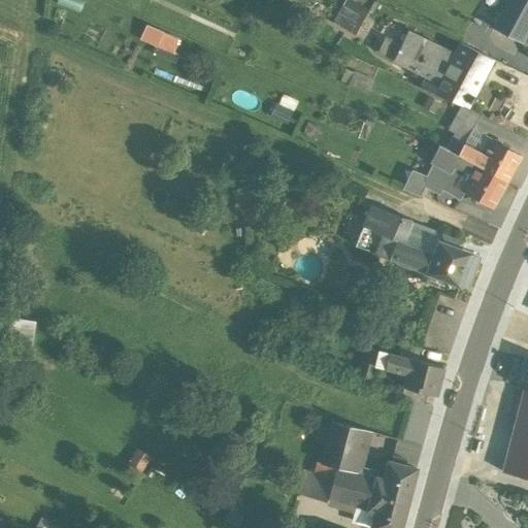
[(485,0),(477,14),(495,23),(506,0),(485,0)]
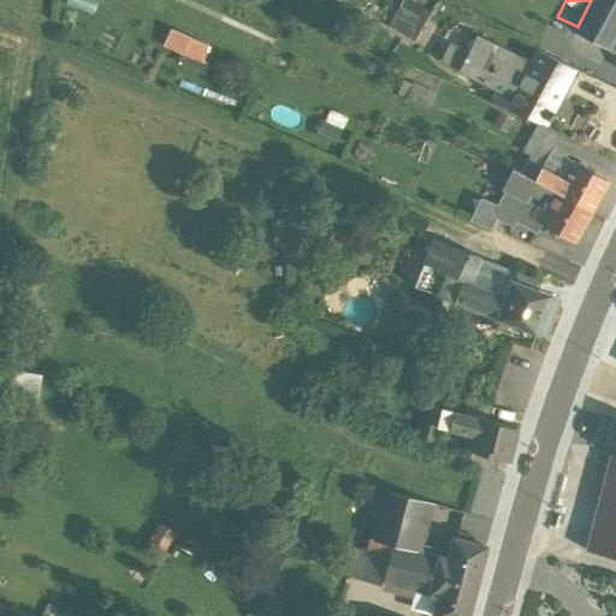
[(615,0),(591,0),(578,27),(574,33),(608,49),(615,33),(615,0)]
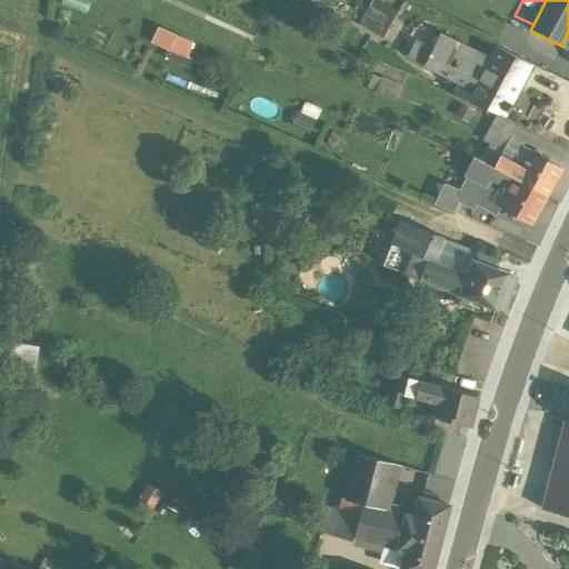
[(397,12),(375,1),(360,26),(382,38),(397,12)]
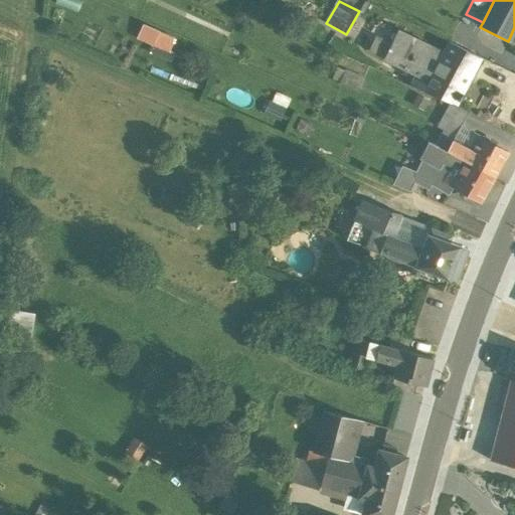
[(175,40),(144,26),(139,39),(169,53),(175,40)]
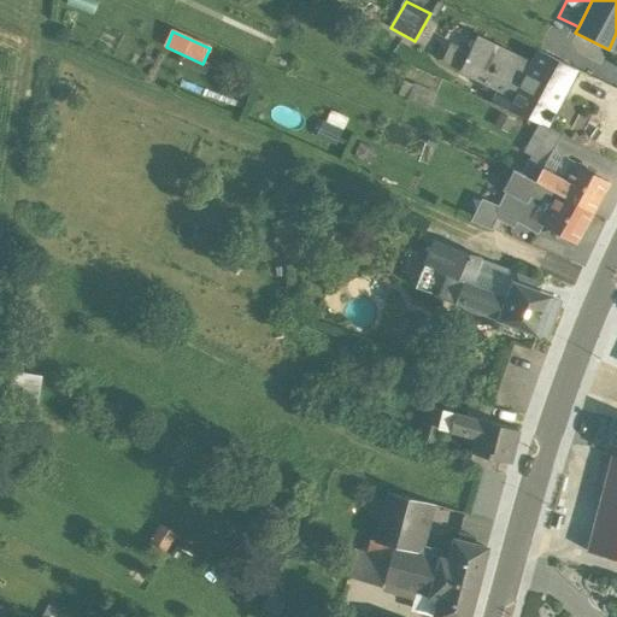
[(577,70),(538,51),(532,64),(476,36),(459,71),(498,90),(507,95),(519,71),(564,94),(577,70)]
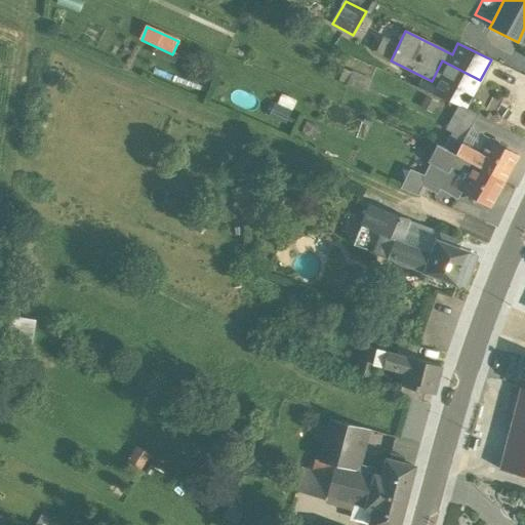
[(480,80),(442,61),(432,81),(423,77),(418,88),(458,106),(465,108),(466,108),(480,80)]
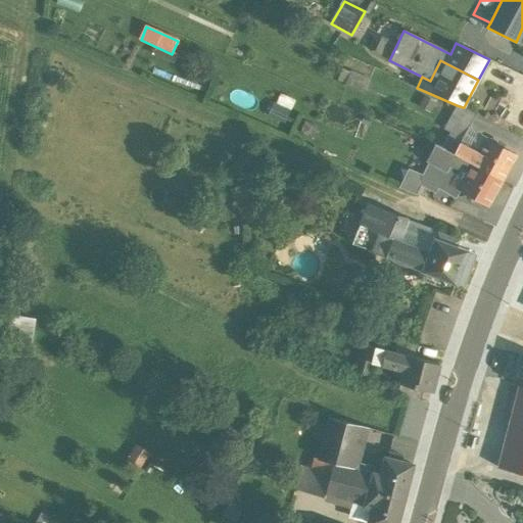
[(349,73),(343,69),(338,81),(345,84),(349,73)]
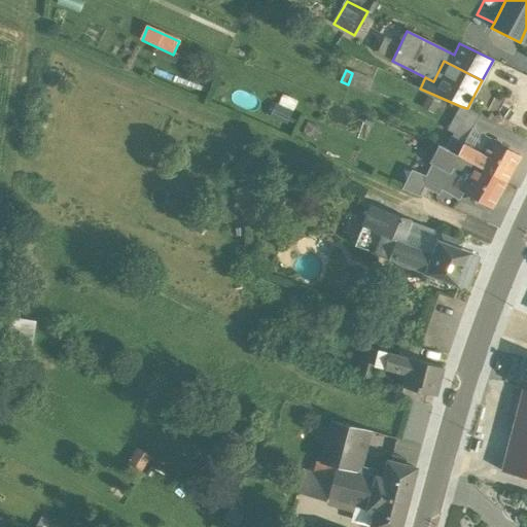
[(371,81),(352,73),(348,84),(347,86),(365,95),(371,81)]
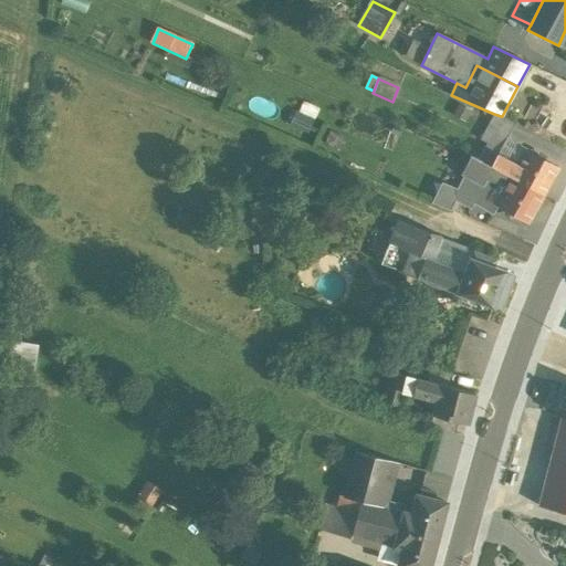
[(501,116),(494,114),(480,139),(488,144),(493,132),(505,138),(507,139),(515,124),(502,116),(501,116)]
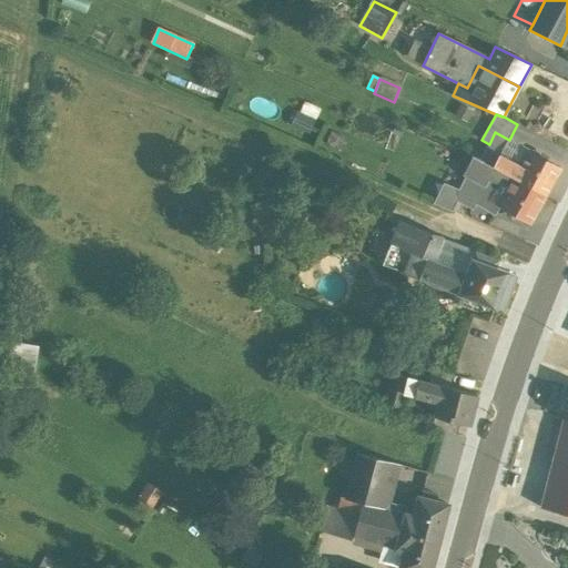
[(507,139),(495,132),(489,144),(480,160),(493,168),(499,155),(507,139)]
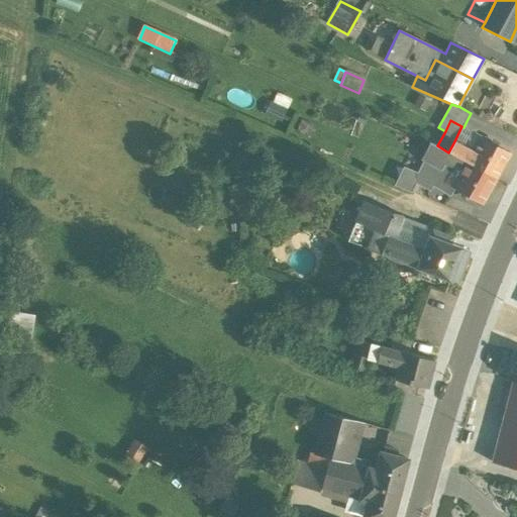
[(510,153),(481,137),(474,151),(468,163),(496,179),(510,153)]
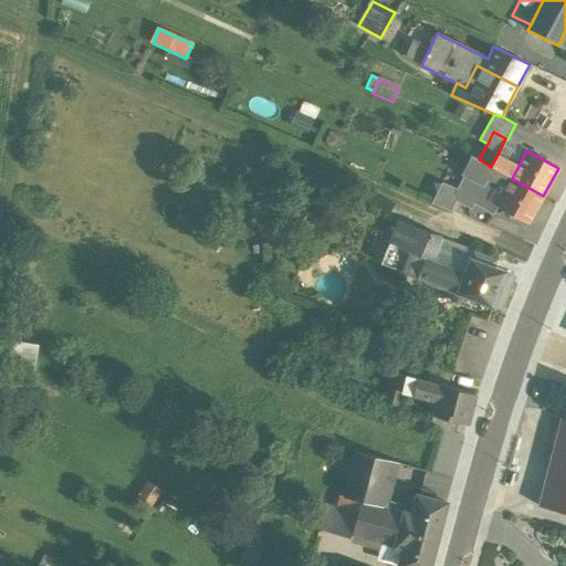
[(519,166),(498,155),(491,167),(492,167),(511,178),(512,178),(519,166)]
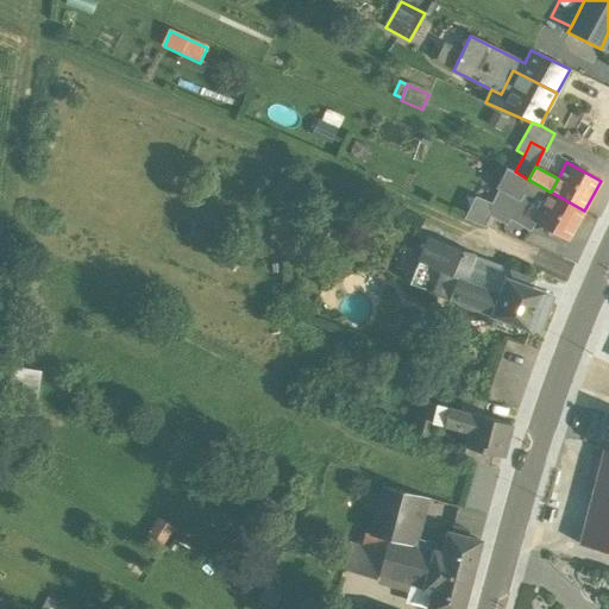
[(515,171),(512,170),(502,187),(520,198),(522,193),(529,180),(528,180),(515,171)]
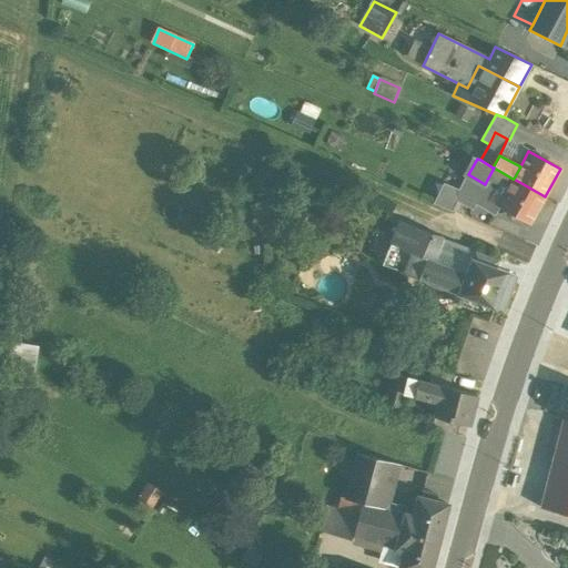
[(513,179),(494,168),(487,180),(507,190),(513,179)]
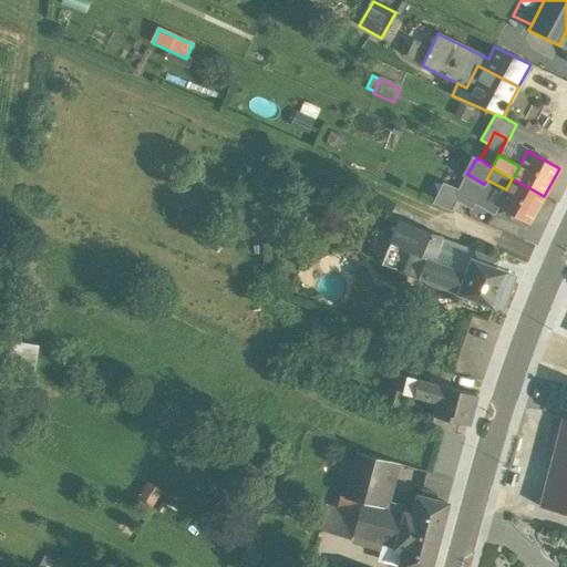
[(484,184),(467,174),(455,199),(454,199),(456,200),(472,208),(485,184),(484,184)]
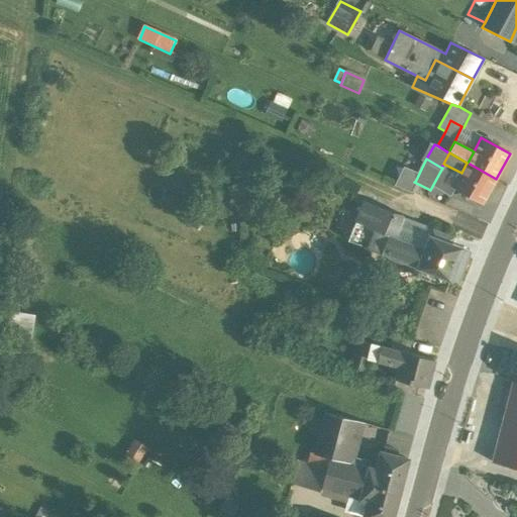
[(468,163),(467,163),(461,173),(452,188),(482,204),(496,179),(468,163)]
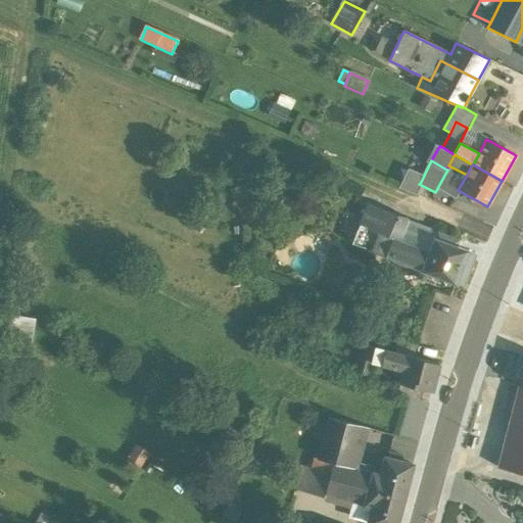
[(420,184),(408,178),(402,189),(416,194),(421,185),(419,184),(420,184)]
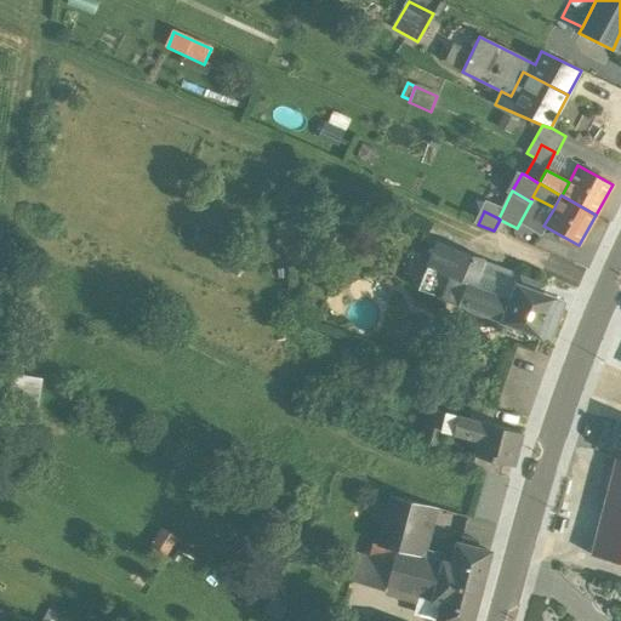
[(305,218),(275,231),(283,248),(312,237),(305,218)]
